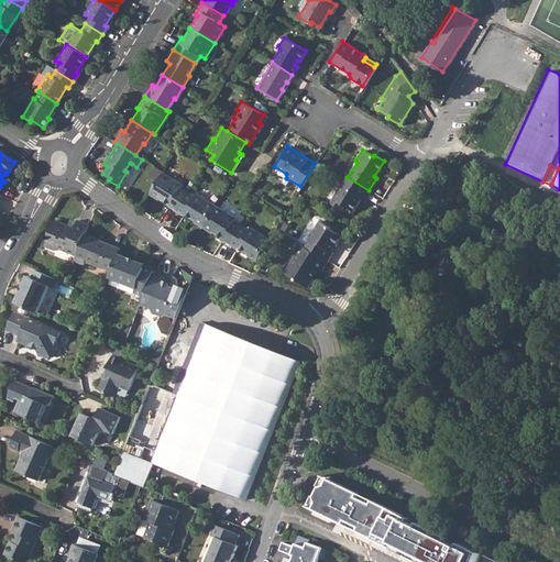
[(166,205),(174,210),(186,191),(178,187),(180,185),(161,172),(147,194),(167,204),(166,205)]
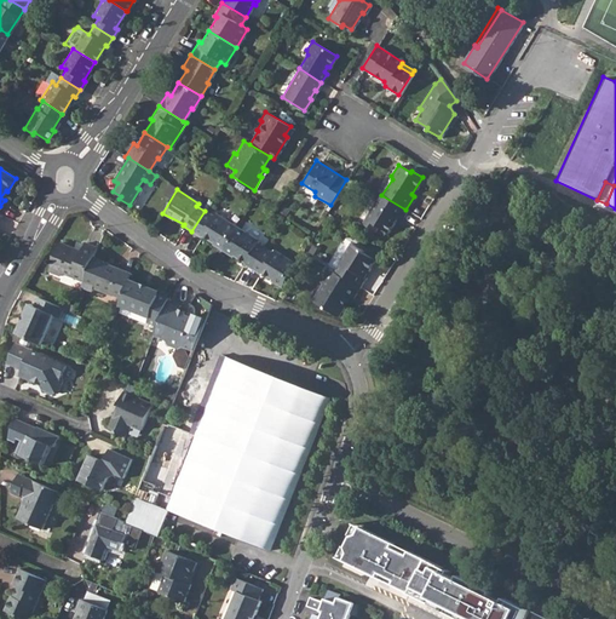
[(367,212),(361,223),(370,229),(376,228),(378,227),(386,233),(395,218),(399,221),(406,210),(381,195),(379,193),(373,202),(375,202),(369,211),(367,212)]
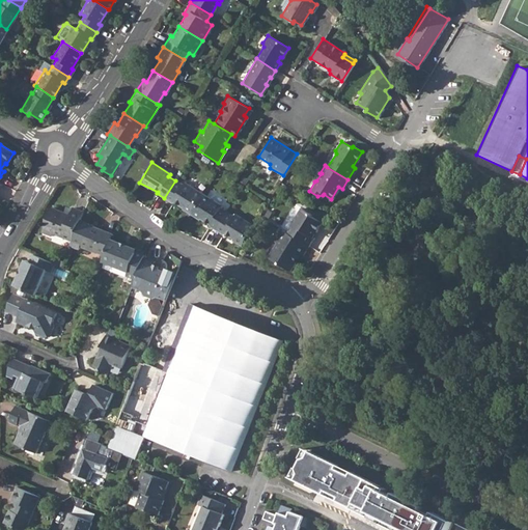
[(181,208),(189,214),(201,194),(183,183),(182,185),(175,180),(164,198),(182,207),(181,208)]
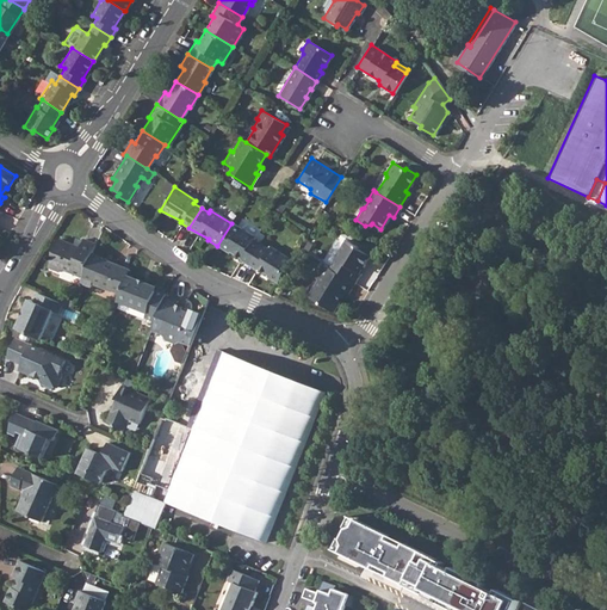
[(239,259),(247,264),(260,244),(252,239),(253,236),(231,223),(217,246),(240,258),(239,259)]
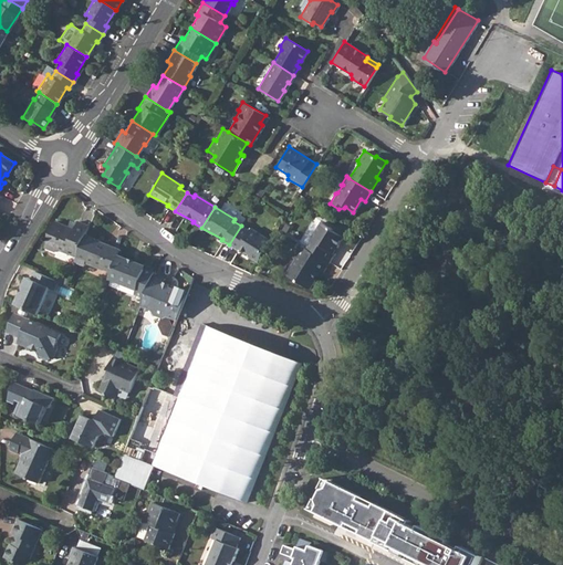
[(54,250),(74,257),(83,234),(86,226),(75,221),(71,231),(63,229),(64,227),(52,222),(41,249),(53,253),(54,250)]
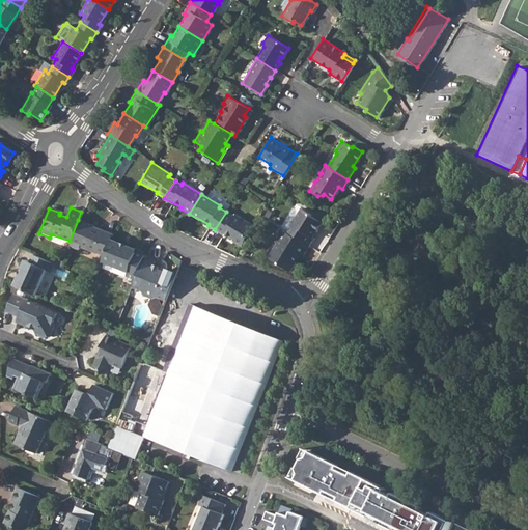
[(314,231),(321,222),(310,216),(311,214),(300,207),(285,231),(307,246),(312,238),(310,235),(313,231),(314,231)]
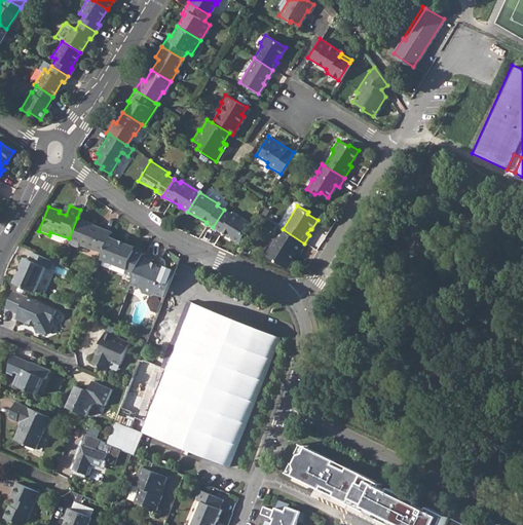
[(220,231),(237,242),(250,223),(231,212),(230,214),(224,210),(213,227),(220,232),(220,231)]
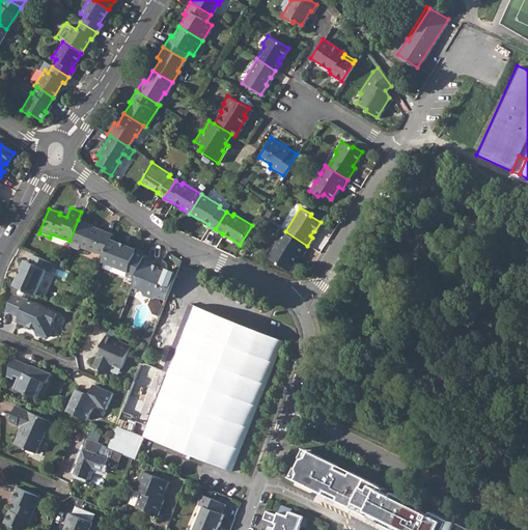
[(79,247),(95,253),(96,252),(103,255),(109,240),(111,234),(95,229),(94,231),(92,230),(92,229),(85,226),(86,223),(78,220),(70,241),(67,246),(78,250),(79,247)]
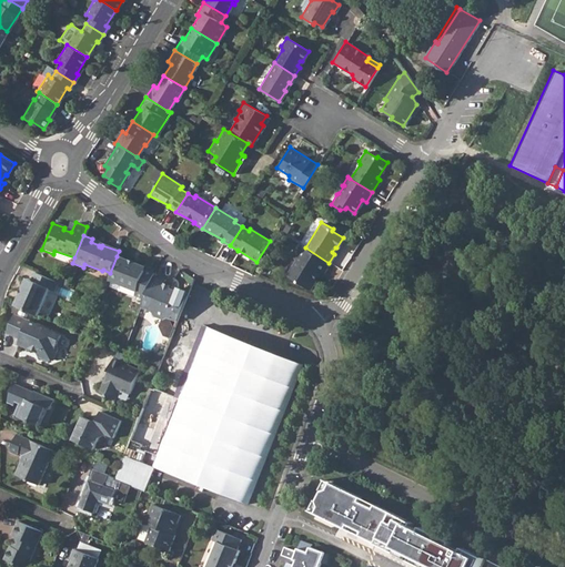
[(285,275),(309,290),(315,280),(313,279),(316,273),(321,276),(329,263),(305,247),(300,244),(292,257),(295,260),(285,275)]
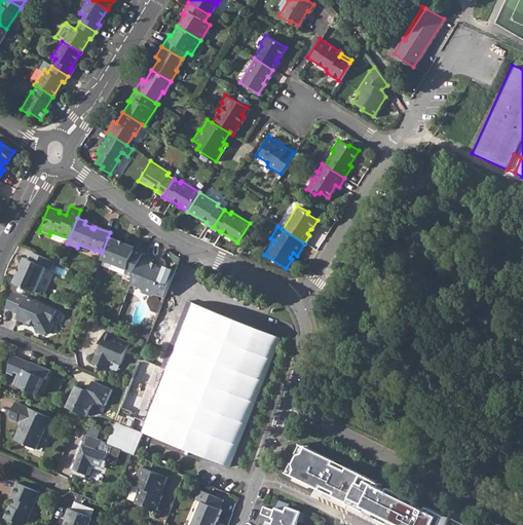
[(100,257),(125,267),(123,273),(131,276),(140,255),(141,252),(134,249),(134,247),(108,237),(102,253),(100,257)]
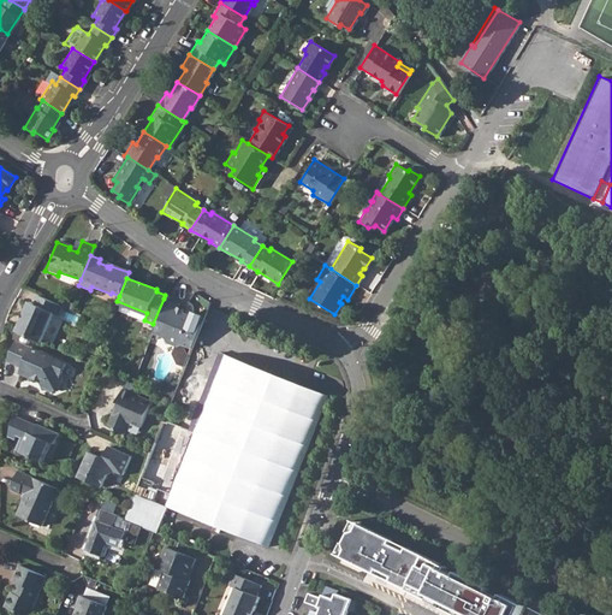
[(31,294),(15,332),(39,343),(54,306),(61,308),(65,299),(41,288),(37,297),(31,294)]
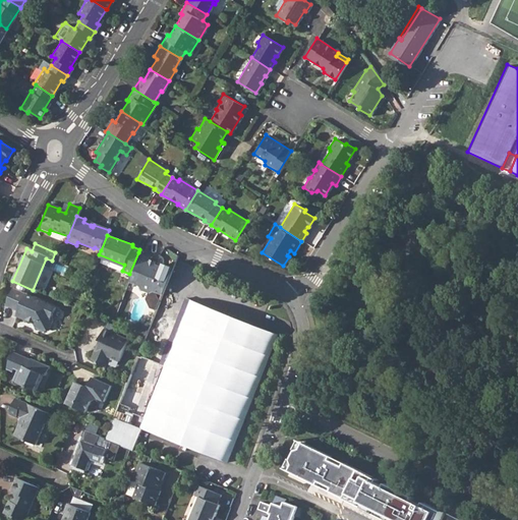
[(140,289),(147,292),(152,290),(160,294),(169,270),(153,264),(147,262),(149,258),(149,256),(138,252),(129,274),(127,281),(137,284),(140,289)]
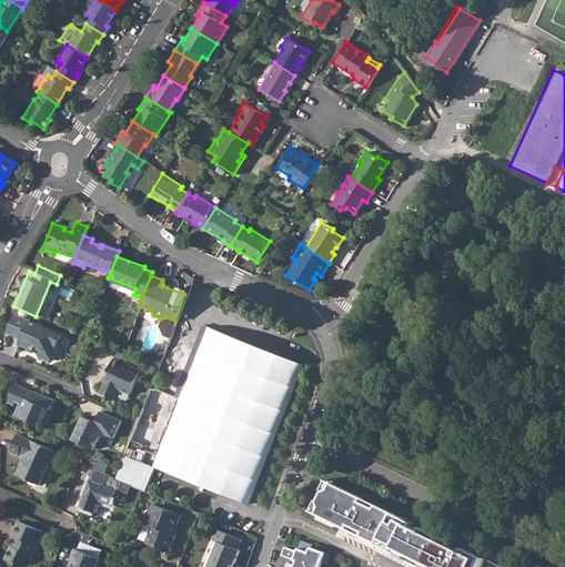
[(51,356),(54,350),(52,345),(58,334),(12,314),(4,332),(19,338),(17,344),(36,352),(37,356),(43,360),(51,356)]
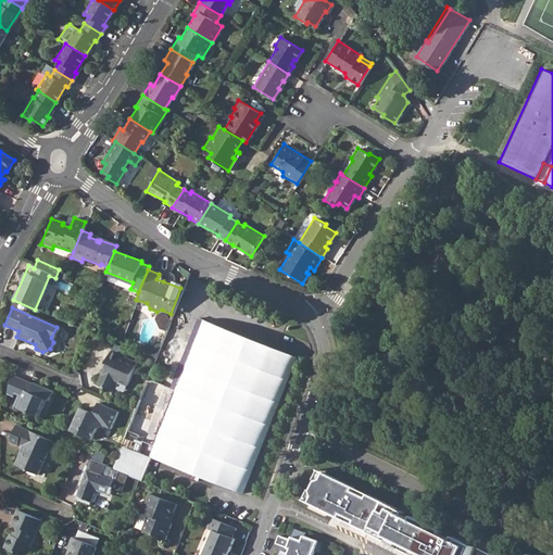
[(146,376),(133,410),(113,458),(110,467),(139,479),(150,453),(136,448),(141,437),(152,441),(149,451),(242,489),(297,353),(199,315),(171,383),(150,376),(150,377),(146,376)]
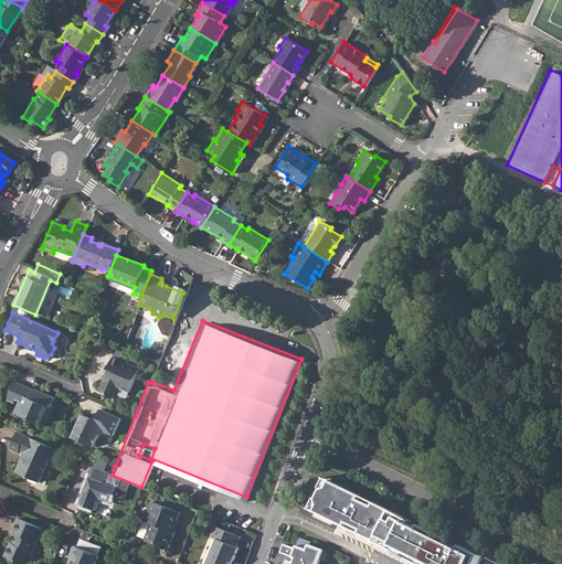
[(116,386),(127,392),(138,369),(112,357),(106,370),(108,370),(104,381),(102,380),(96,391),(112,397),(116,386)]
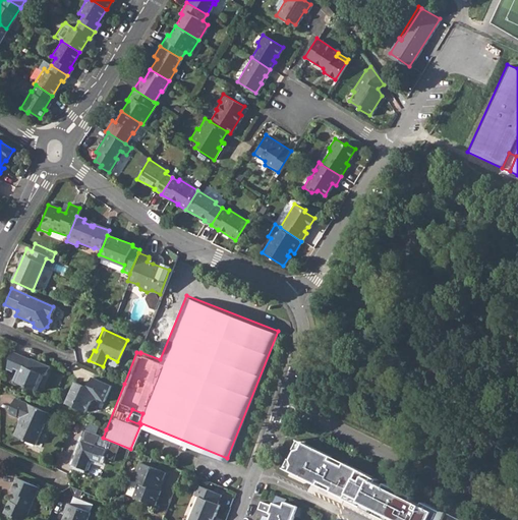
[(11,368),(15,369),(19,371),(14,382),(34,390),(42,374),(44,376),(48,366),(35,360),(34,363),(27,360),(29,359),(9,350),(5,358),(7,359),(3,369),(9,371),(11,368)]
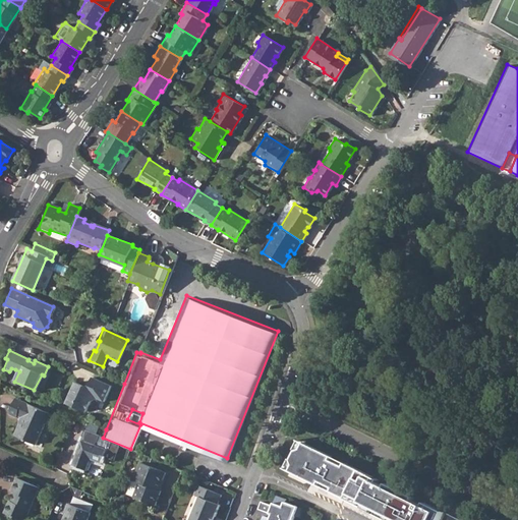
[(10,380),(14,382),(19,371),(15,369),(10,380)]
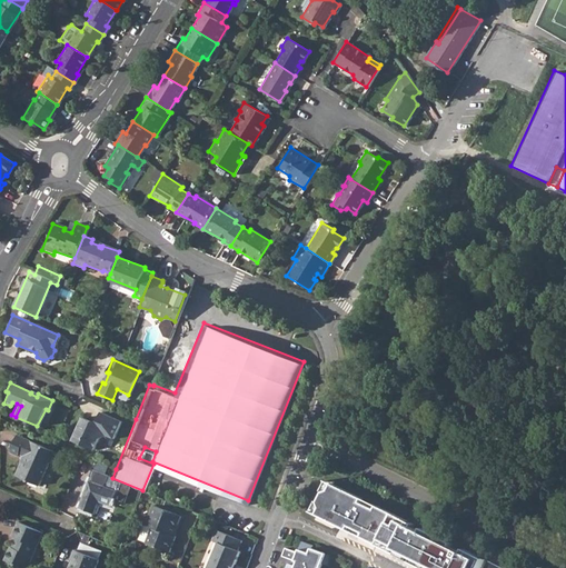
[(79,418),(69,440),(91,449),(96,438),(103,435),(111,438),(119,421),(99,412),(95,420),(89,422),(79,418)]
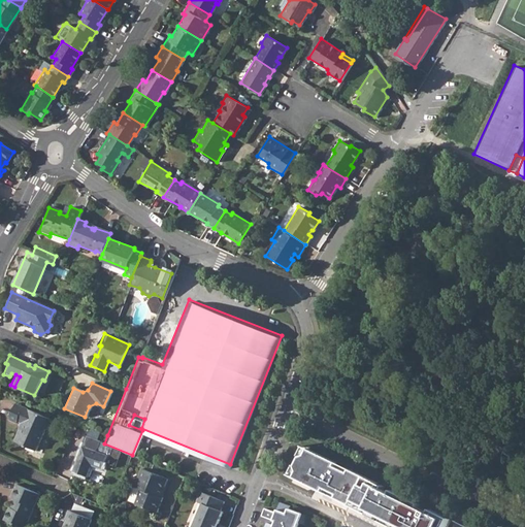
[(11,440),(33,450),(42,427),(45,429),(50,419),(12,402),(5,418),(13,422),(14,420),(22,423),(19,428),(17,427),(11,440)]
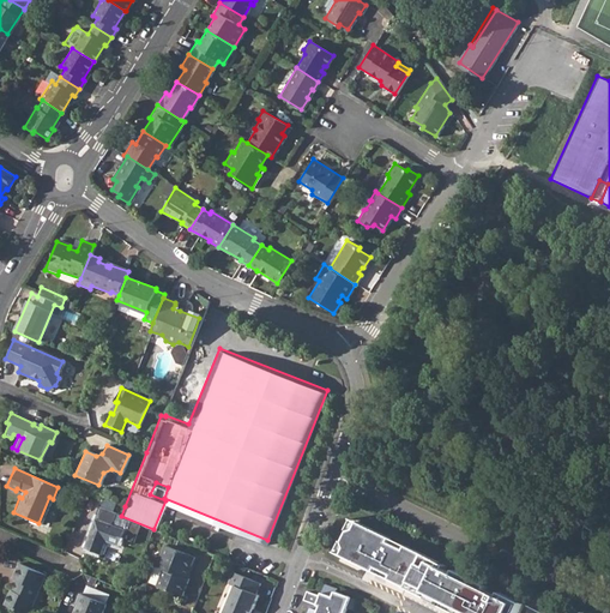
[(82,547),(97,553),(103,540),(116,545),(122,528),(109,523),(113,512),(96,506),(82,547)]
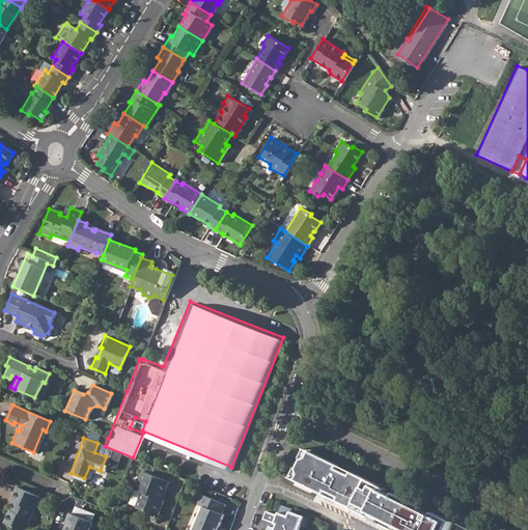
[(298,456),(301,457),(306,455),(309,449),(303,446),(298,456)]
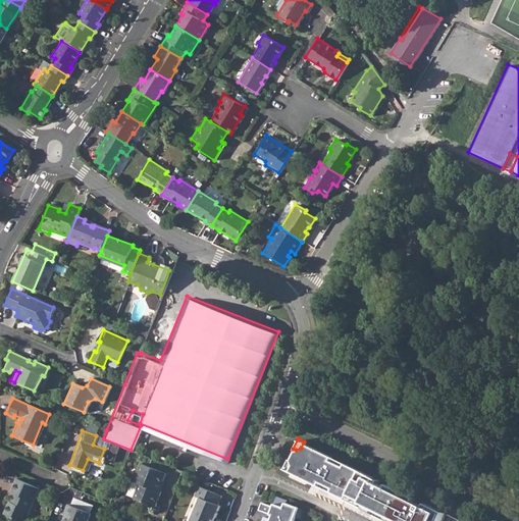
[(438,520),(444,512),(424,502),(422,508),(411,503),(414,497),(386,483),(383,488),(370,482),(373,476),(345,462),(342,468),(328,461),(331,456),(304,441),(301,448),(296,450),(291,459),(293,464),(290,470),(317,484),(319,480),(332,487),(330,490),(359,505),(361,502),(373,508),(372,512),(371,514),(385,520),(438,520)]
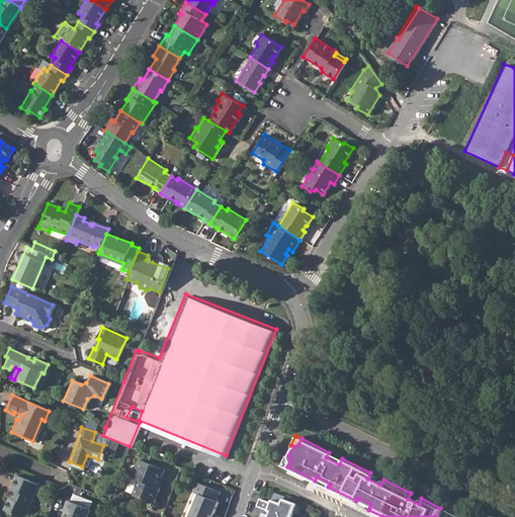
[(290,460),(288,455),(286,454),(281,463),(287,466),(290,460)]
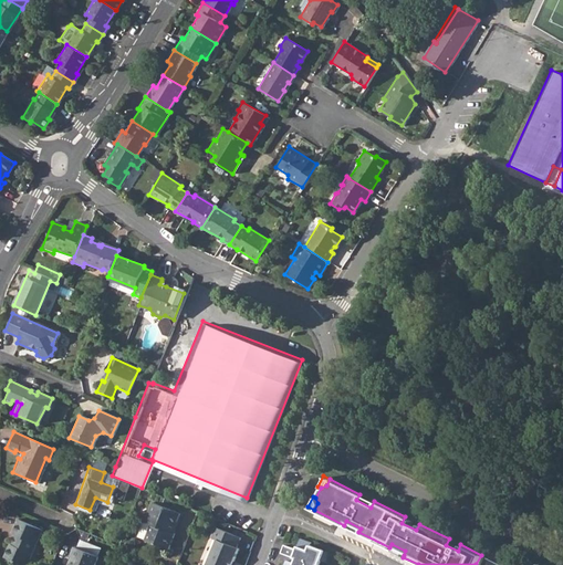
[(143,541),(166,550),(171,533),(169,532),(177,513),(149,502),(136,536),(143,540),(143,541)]
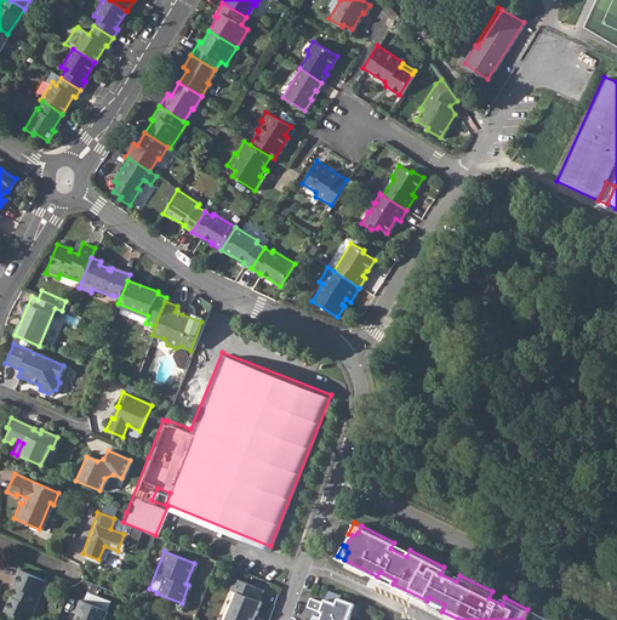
[(1,612),(22,619),(26,619),(44,581),(17,569),(10,585),(16,587),(11,597),(9,596),(1,612)]
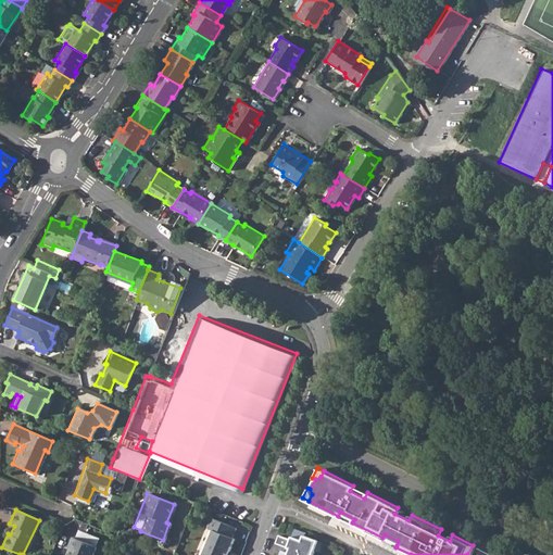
[(340,512),(338,516),(352,522),(354,519),(340,512)]
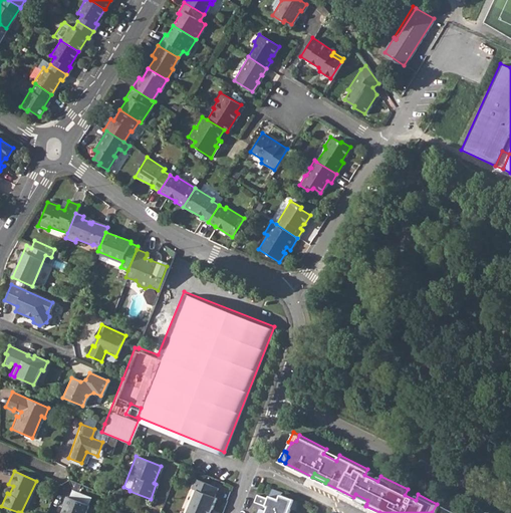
[(208,512),(215,498),(213,497),(217,489),(193,479),(189,488),(195,491),(185,512),(208,512)]
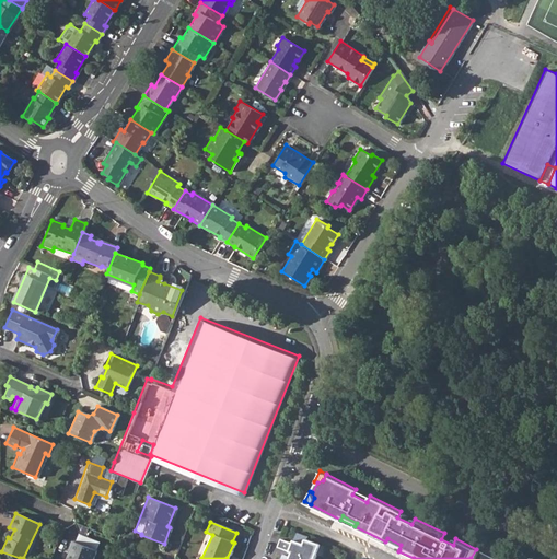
[(291,543),(279,538),(276,546),(290,551),(288,557),(281,555),(279,558),(312,558),(318,545),(304,539),(305,536),(296,532),(291,543)]
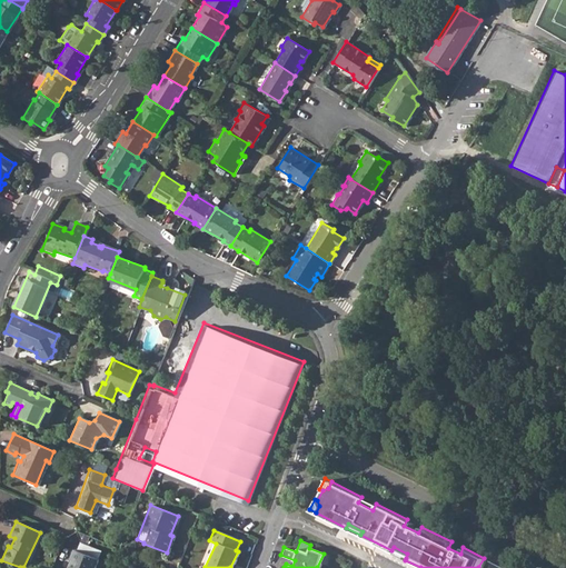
[(79,542),(77,549),(99,555),(100,549),(79,542)]
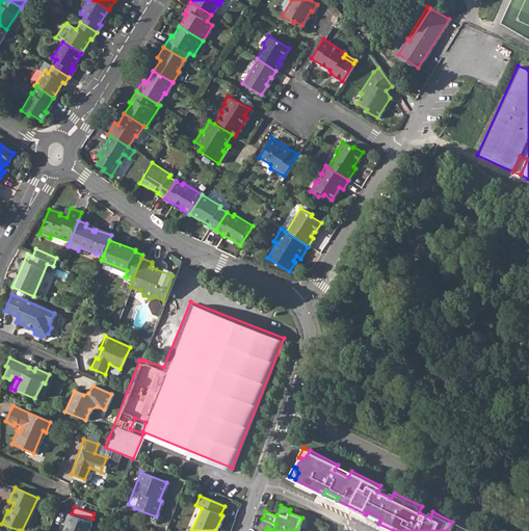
[(368,511),(366,514),(379,522),(380,518),(368,511)]
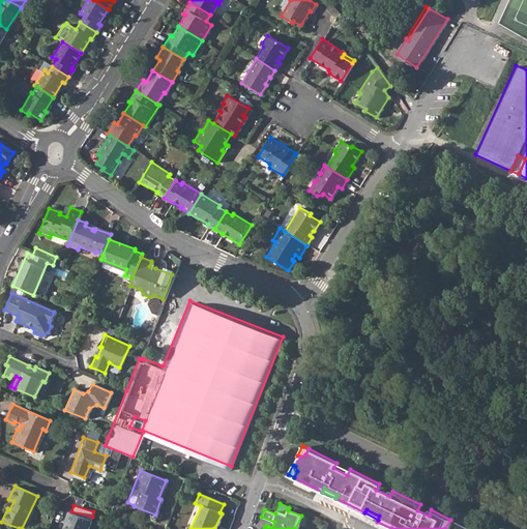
[(86,528),(90,521),(67,512),(63,521),(66,522),(63,528),(86,528)]
